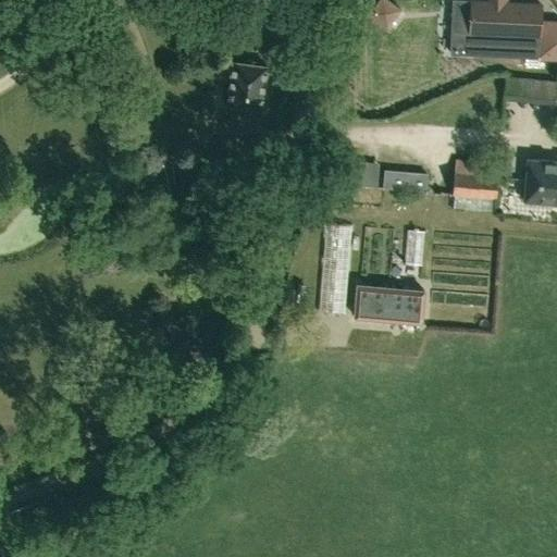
[(401,7),(392,0),(378,0),(369,13),(387,27),(401,7)]
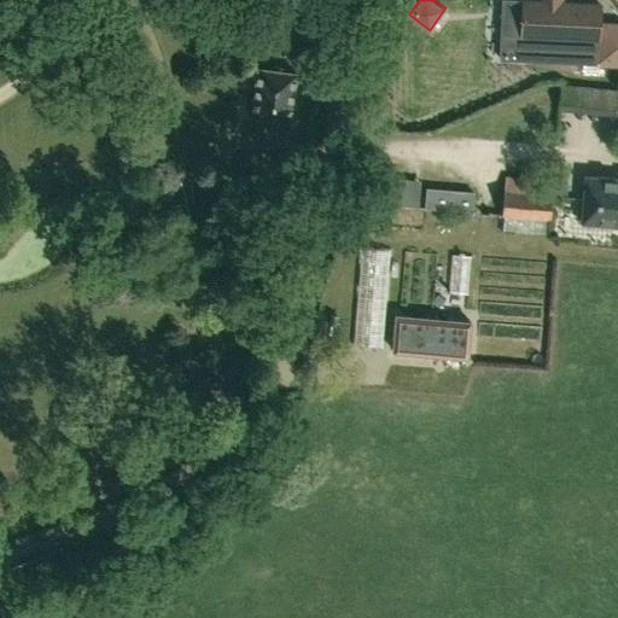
[(501,0),(499,58),(524,59),(617,63),(617,24),(599,24),(600,4),(563,3),(561,0),(540,0),(541,1),(526,0),(501,0)]
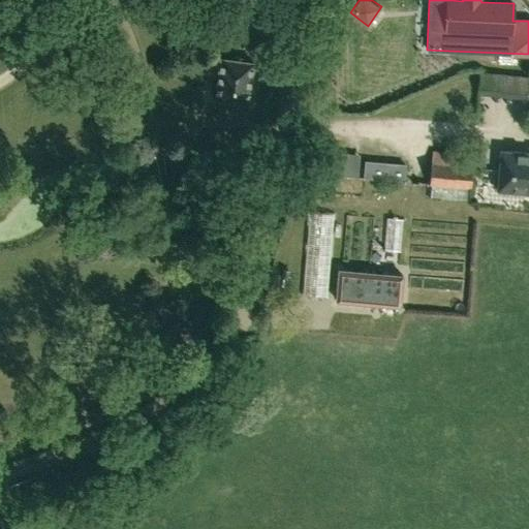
[(249,104),(254,63),(220,59),(215,100),(249,104)]
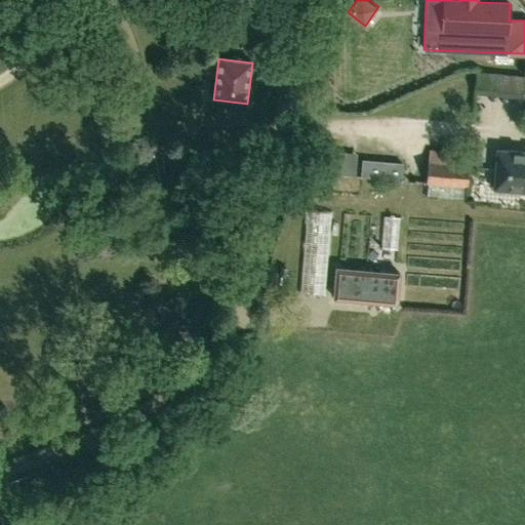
[(476,74),(475,88),(489,89),(490,75),(476,74)]
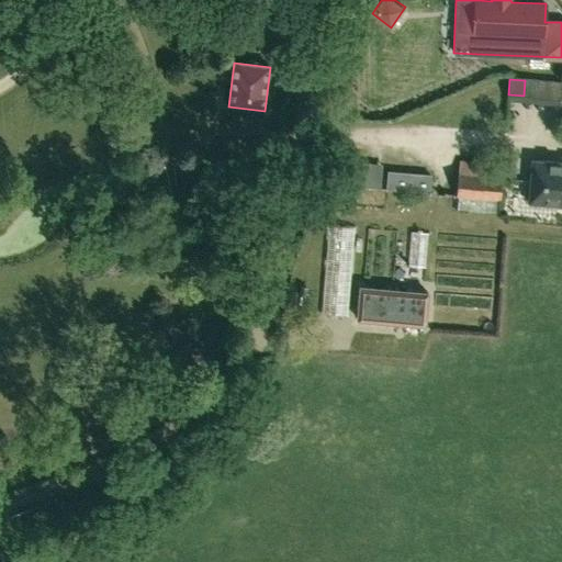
[(548,98),(560,99),(561,82),(560,82),(550,81),(548,98)]
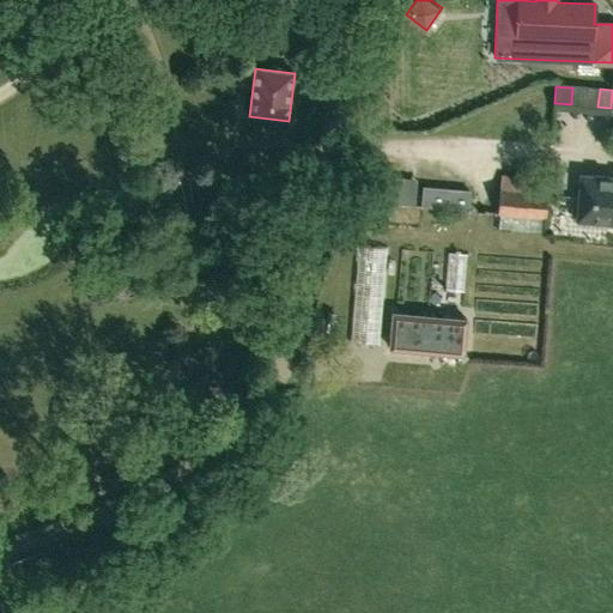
[(497,214),(546,219),(550,178),(502,174),(497,214)]
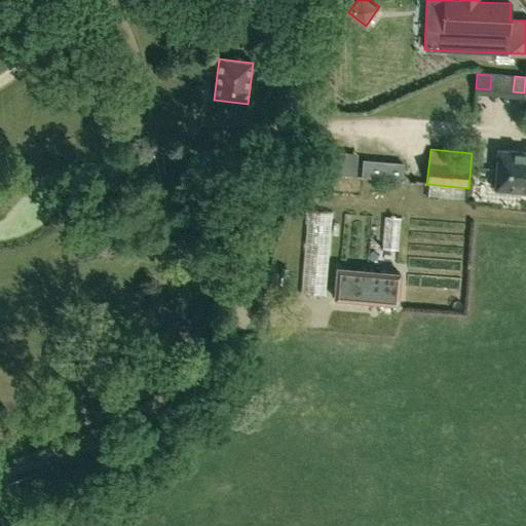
[(525,151),(497,149),(496,170),(494,189),(525,191),(525,151)]
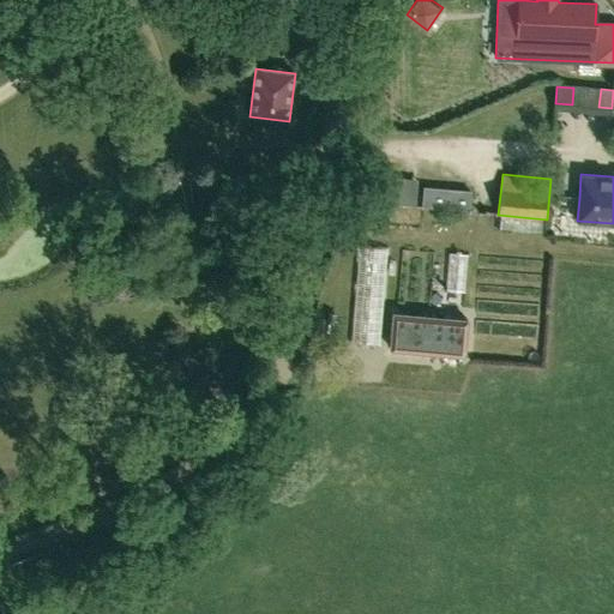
[(469,211),(470,192),(425,188),(422,209),(469,211)]
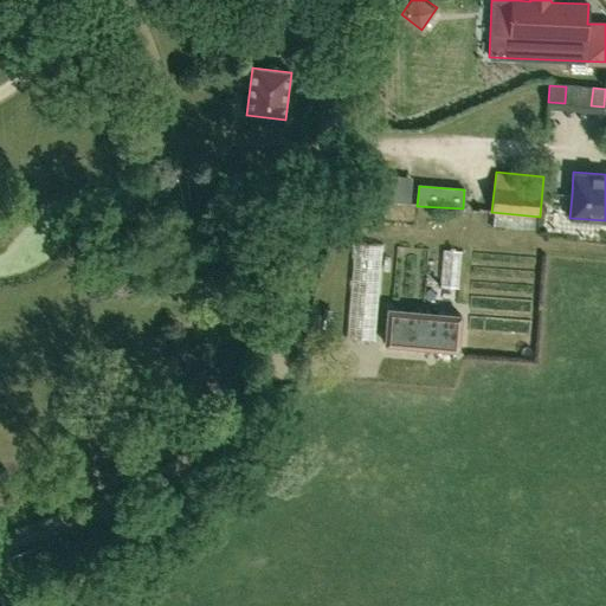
[(376,342),(385,246),(353,244),(345,340),(376,342)]
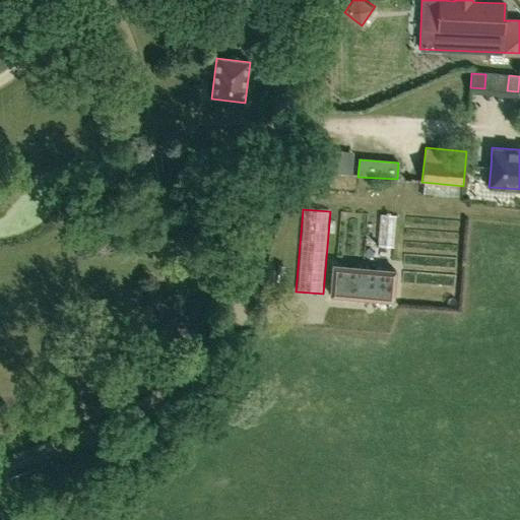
[(393,248),(395,216),(382,215),(379,247),(393,248)]
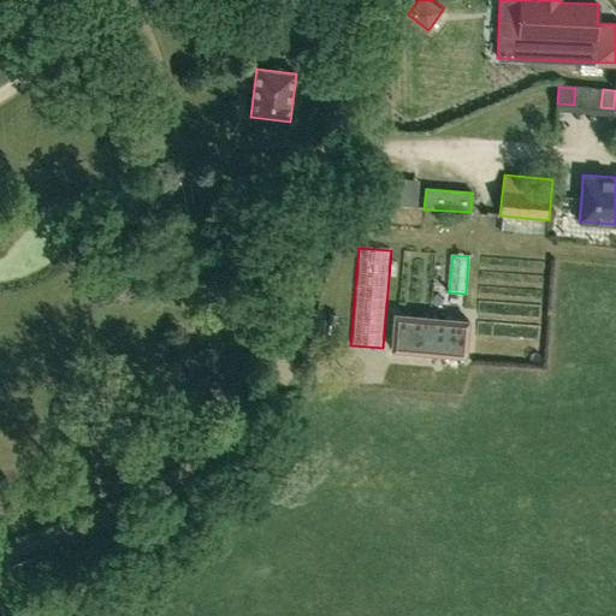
[(468,320),(395,314),(391,349),(466,356),(468,320)]
